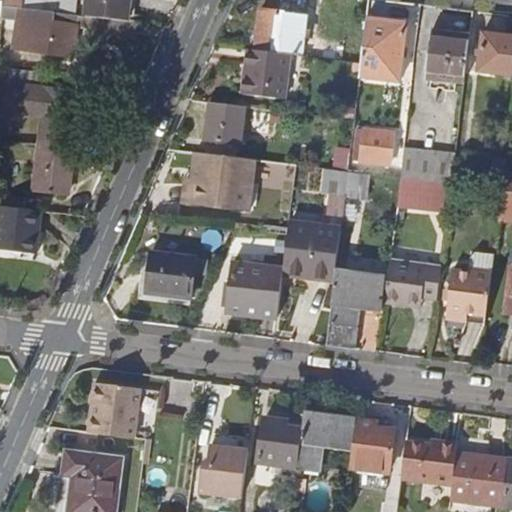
[(54,12),(75,15),(76,0),(4,0),(4,6),(54,12)]
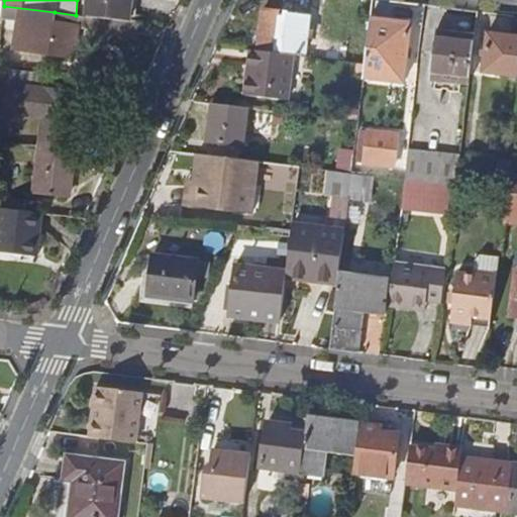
[(140,22),(129,21),(131,0),(87,0),(86,16),(93,17),(91,31),(138,37),(140,22)]
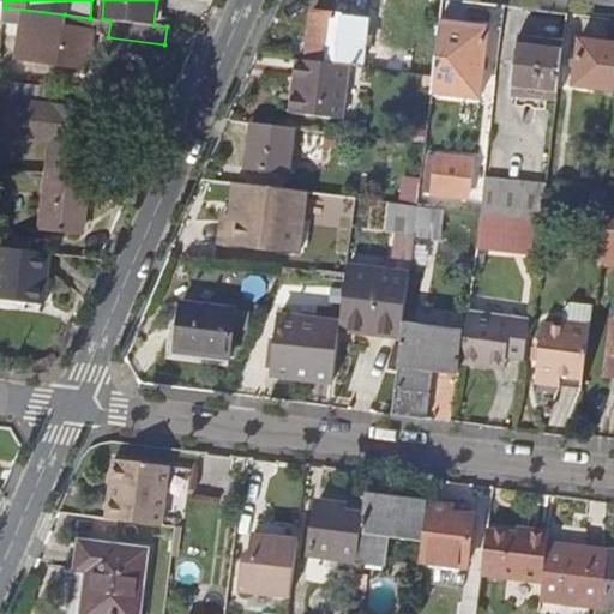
[(65,14),(5,7),(2,23),(20,24),(17,60),(86,68),(91,30),(65,28),(65,14)]
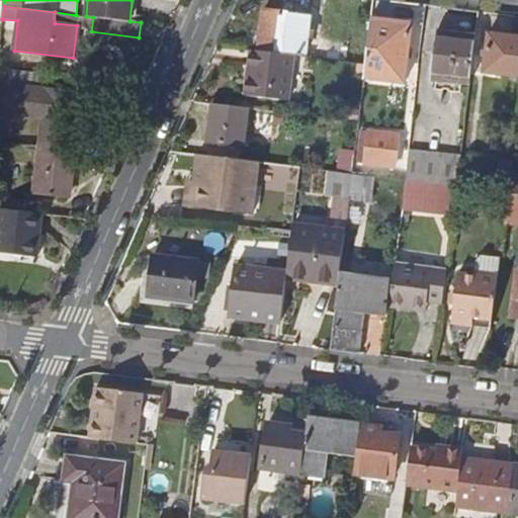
[(263,10),(259,51),(291,55),(306,56),(310,15),(263,10)]
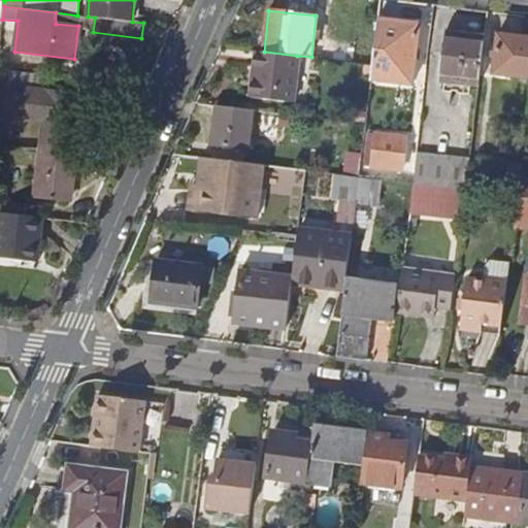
[(420,24),(378,20),(372,79),(413,85),(420,24)]
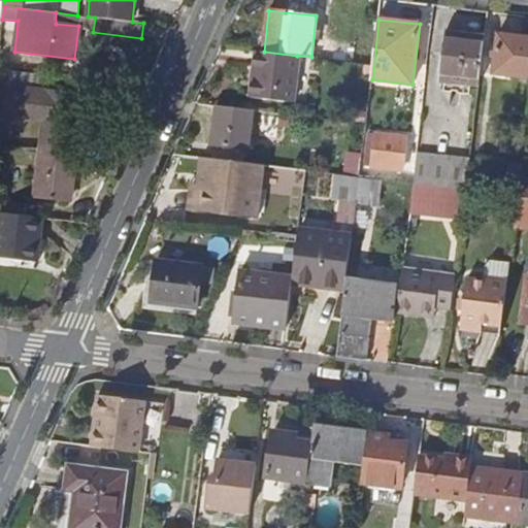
[(480,73),(484,39),(444,33),(438,80),(479,86),(480,73)]
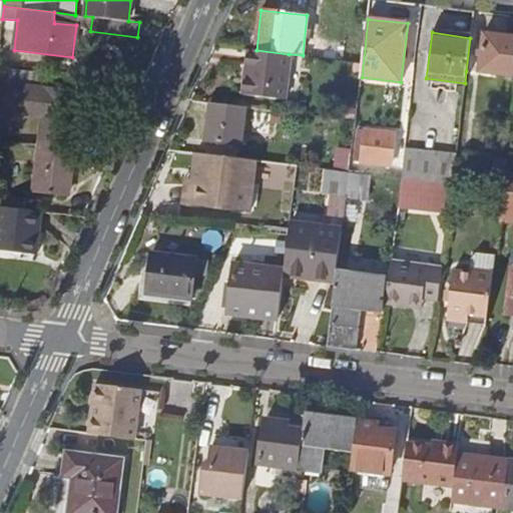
[(512,74),(512,35),(483,33),(479,70),(512,74)]
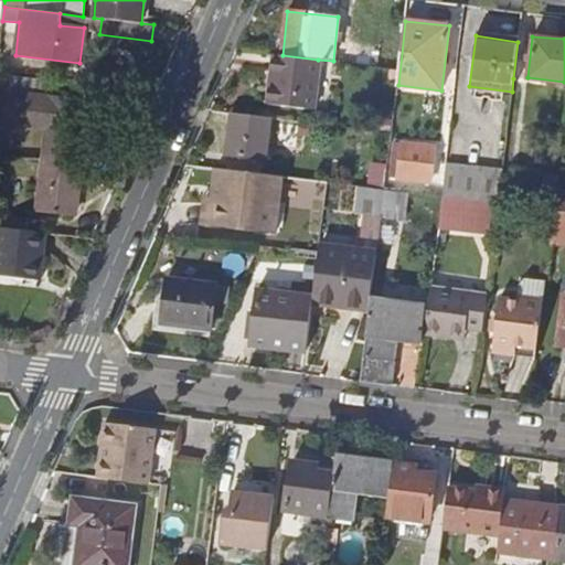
[(318,60),(283,55),(275,54),(269,104),(312,108),(318,60)]
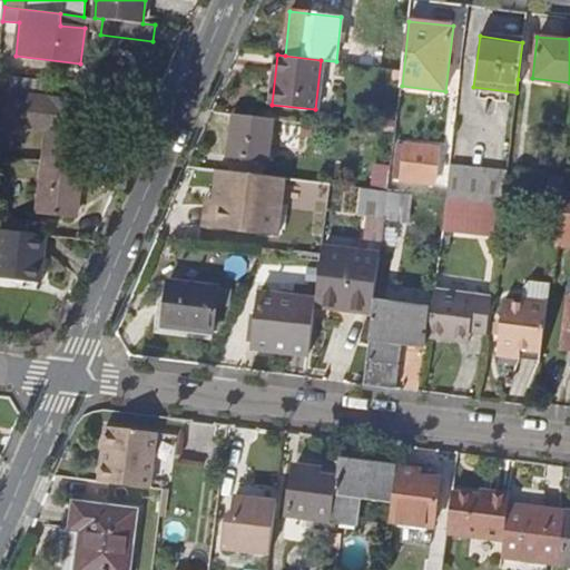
[(47,130),(38,213),(76,217),(86,135),(88,102),(8,95),(5,126),(47,130)]
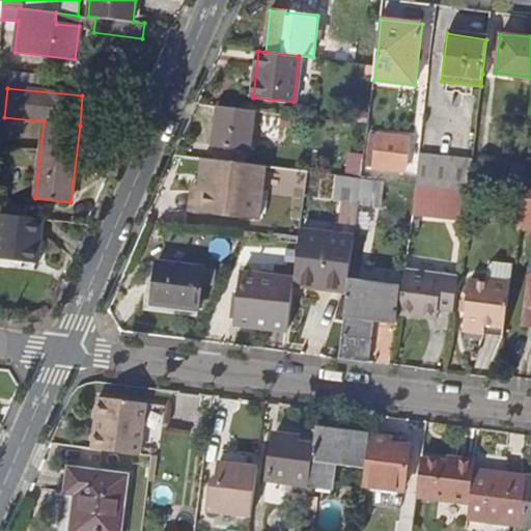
[(254,110),(218,106),(214,145),(249,149),(254,110)]
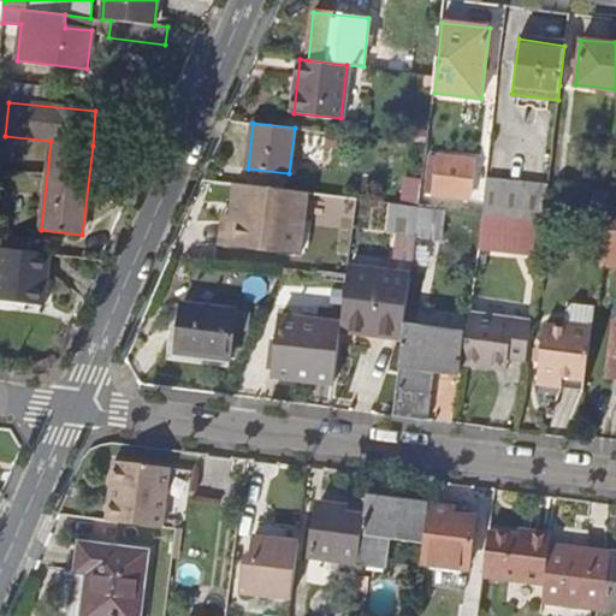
[(438,196),(472,200),(474,160),(442,158),(438,196)]
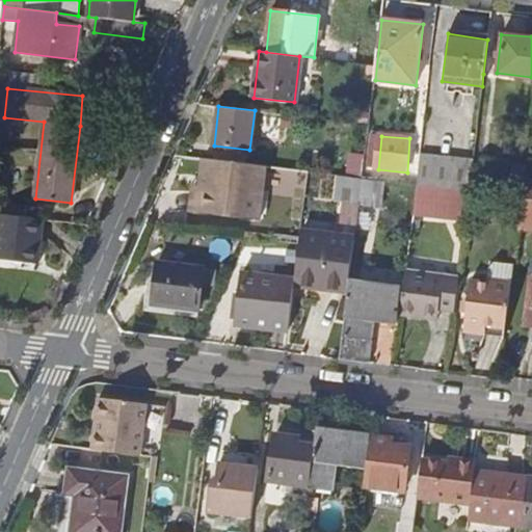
[(466,219),(473,160),(420,154),(413,213),(466,219)]
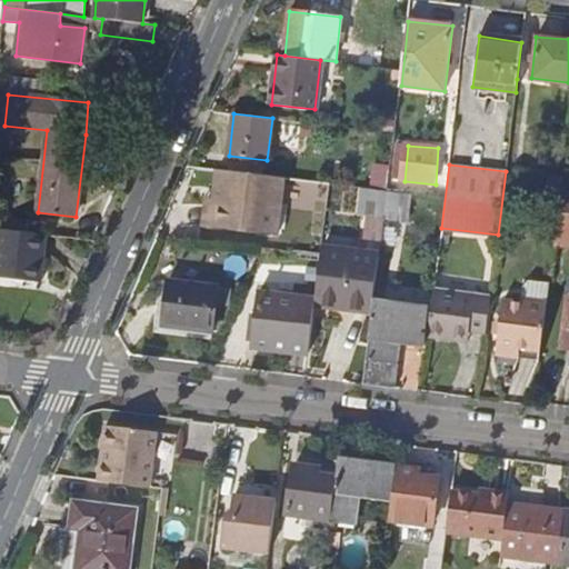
[(287,178),(215,169),(208,227),(280,236),(287,178)]
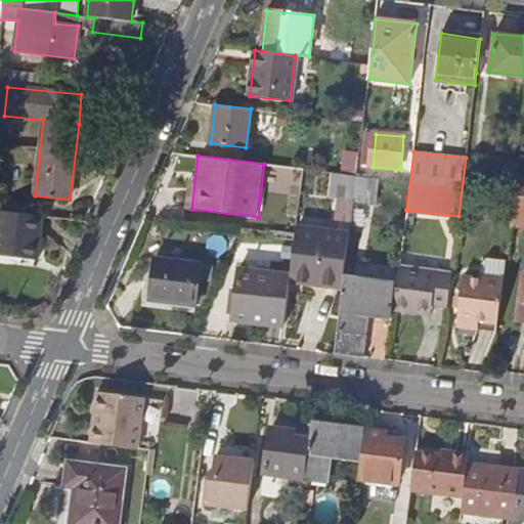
[(365,195),(354,194),(350,223),(361,224),(365,195)]
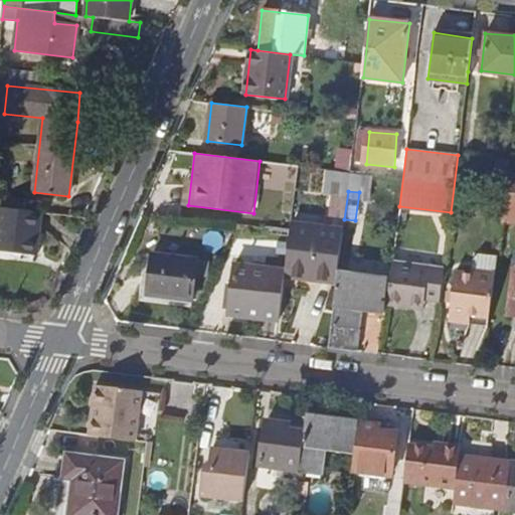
[(514,193),(505,192),(501,224),(514,225),(514,193)]
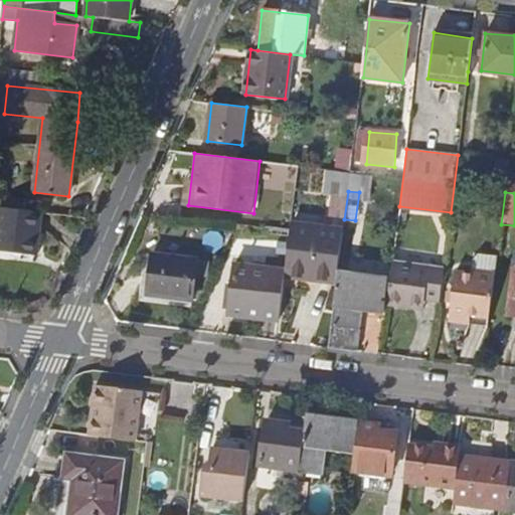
[(41,212),(0,207),(0,249),(36,253),(41,212)]
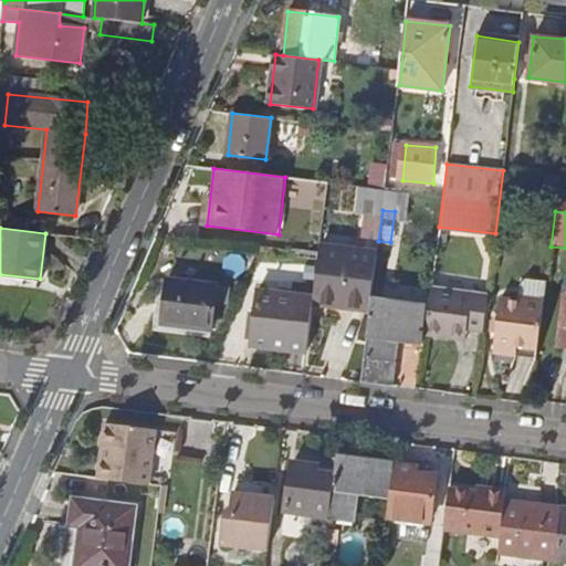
[(314,297),(313,300),(370,308),(371,299),(375,270),(318,262),(314,297)]
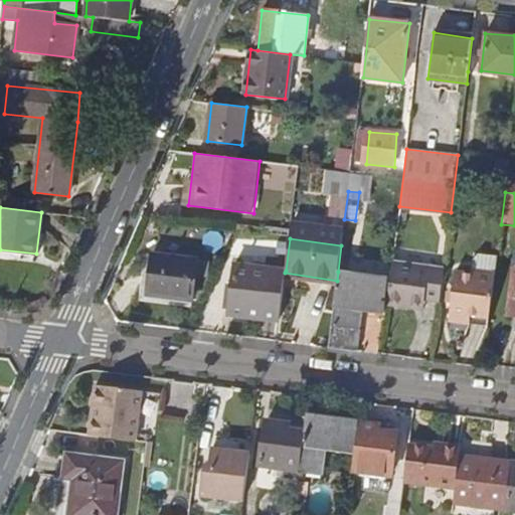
[(197,260),(151,254),(147,294),(192,300),(197,260)]
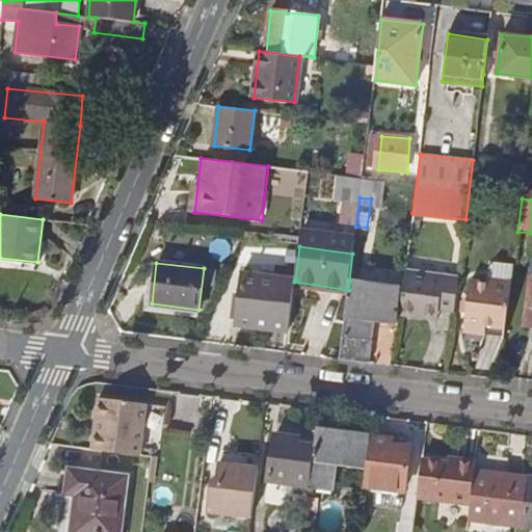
[(454,307),(458,274),(405,269),(399,313),(431,316),(432,307),(454,309),(454,307)]
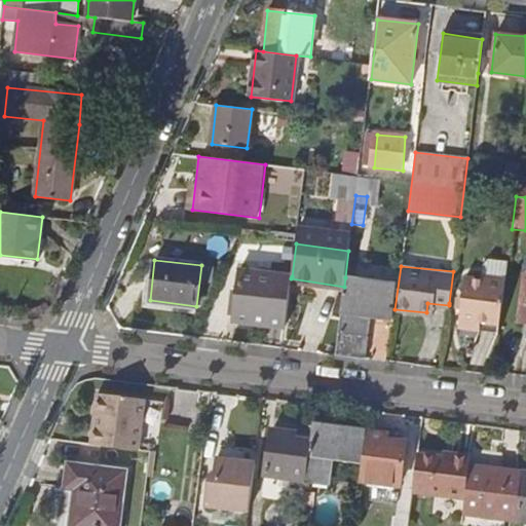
[(502,297),(505,271),(483,269),(482,272),(465,271),(459,321),(481,323),(482,314),(500,316),(502,297)]
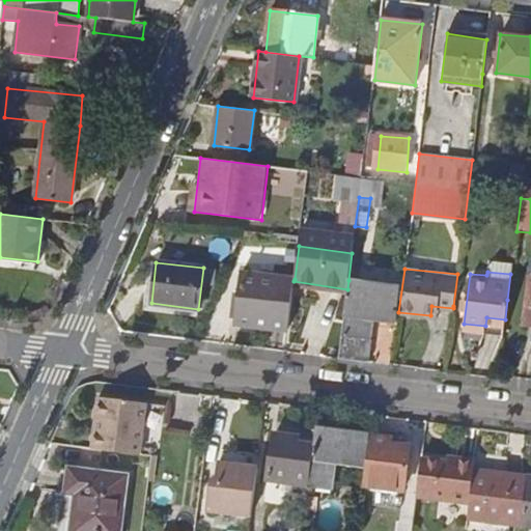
[(295,279),(243,273),(236,323),(288,330),(294,281),(295,279)]
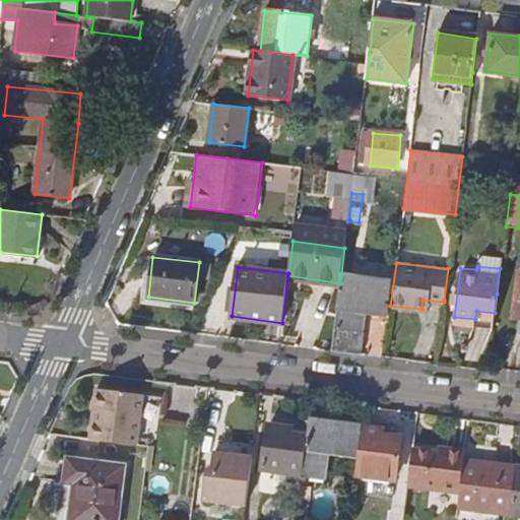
[(392,280),(341,274),(340,283),(332,349),(351,352),(355,312),(387,316),(392,280)]
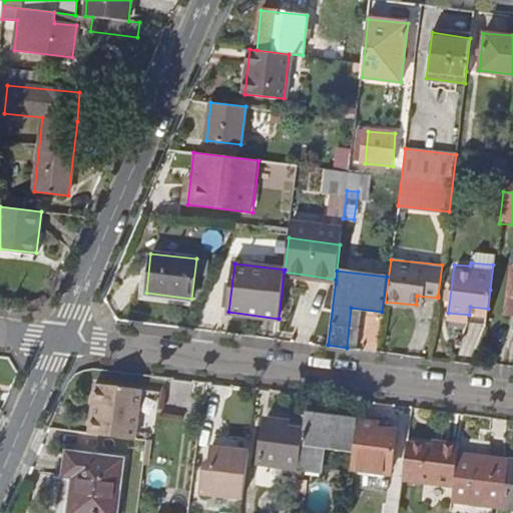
[(141,390),(95,385),(92,407),(95,407),(94,417),(91,417),(89,434),(134,440),(141,390)]
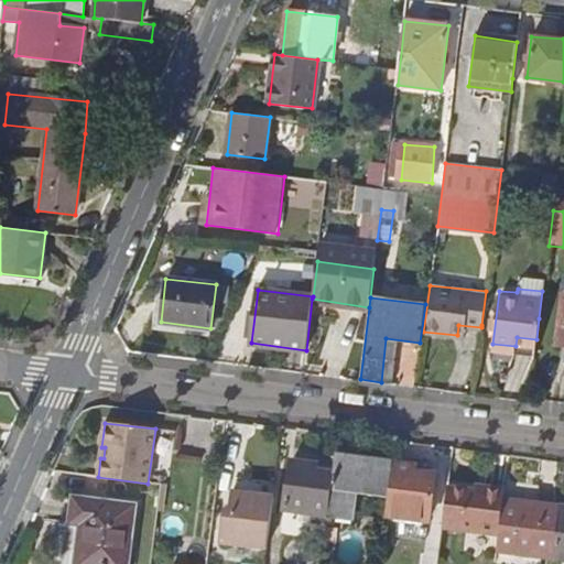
[(329,510),(335,469),(317,467),(318,459),(291,456),(284,506),(296,507),(294,525),(314,528),(316,509),(329,510)]
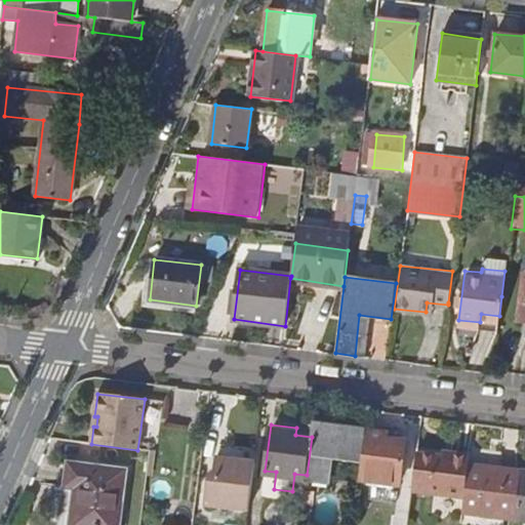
[(362,460),(366,431),(313,425),(312,437),(307,475),(307,479),(329,481),(331,457),(362,460)]
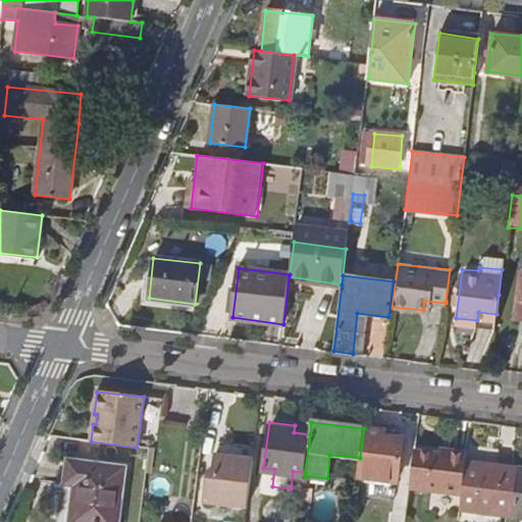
[(383,430),(364,428),(360,458),(358,478),(398,482),(402,438),(383,436),(383,430)]
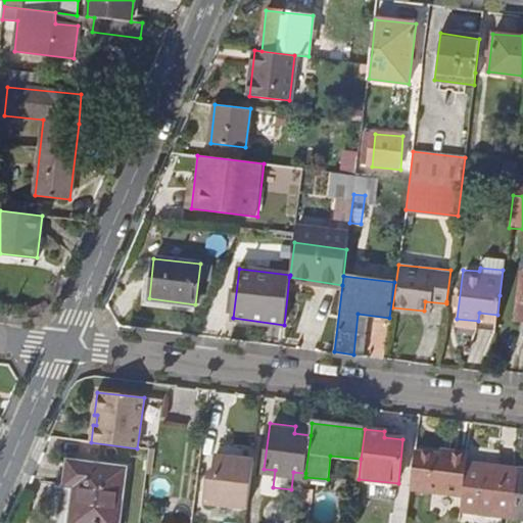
[(413,453),(409,490),(462,496),(467,463),(468,453),(447,450),(447,456),(413,453)]
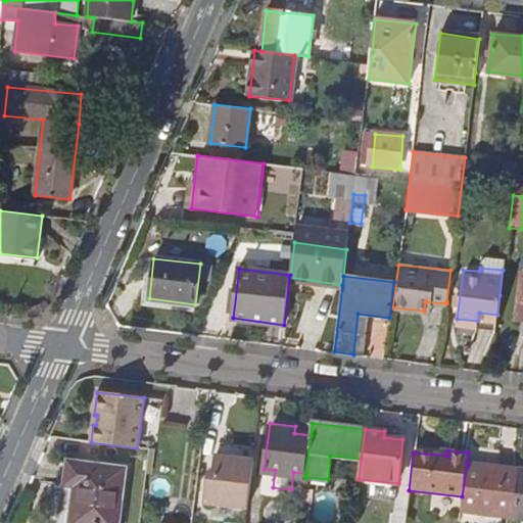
[(254,461),(218,456),(215,483),(208,482),(205,503),(248,508),(254,461)]
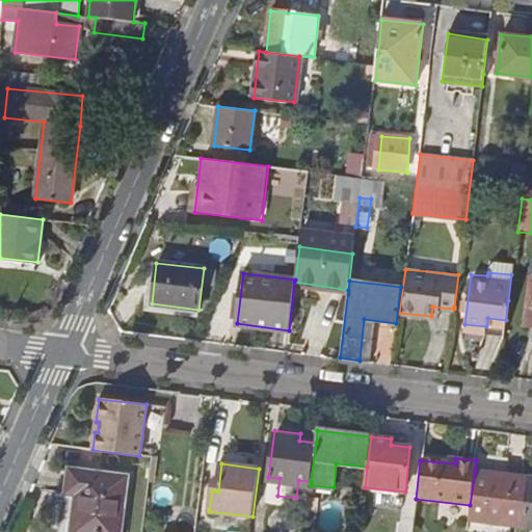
[(75,496),(71,531),(122,531),(129,475),(68,469),(65,495),(75,496)]
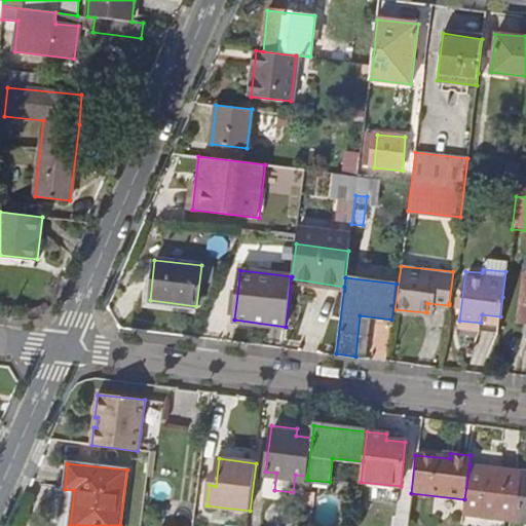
[(516,521),(522,473),(470,465),(464,499),(463,515),(516,521)]
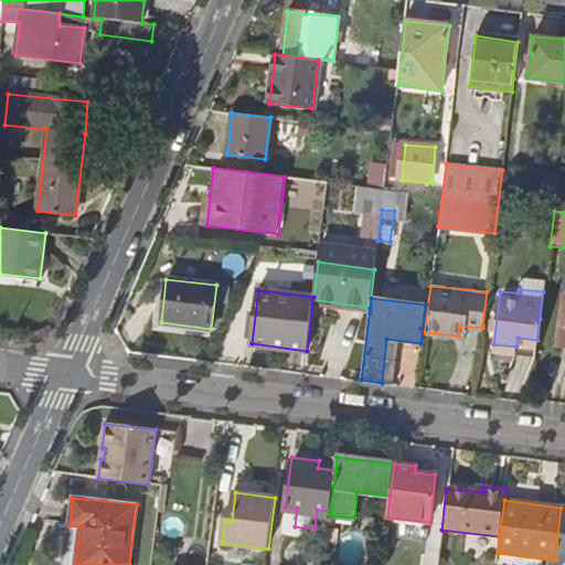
[(564,508),(561,508),(554,560),(564,561),(564,508)]
